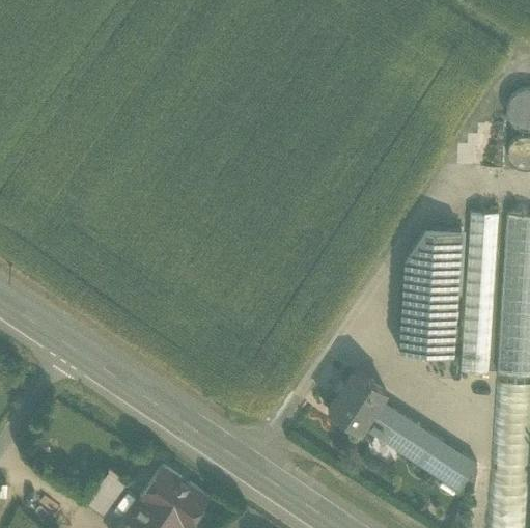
[(529,89),(505,100),(518,131),(529,126),(529,89)]
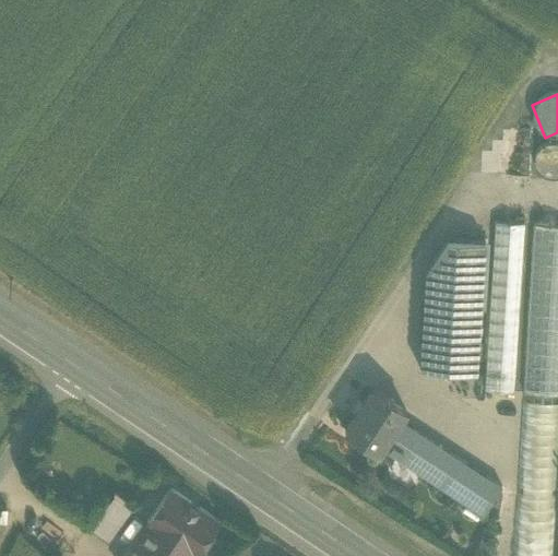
[(525,226),(496,225),(485,394),(514,395),(525,226)]
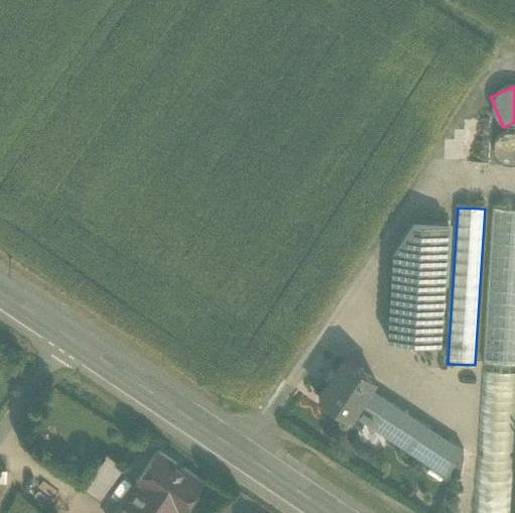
[(514,211),(493,210),(483,366),(514,367),(514,211)]
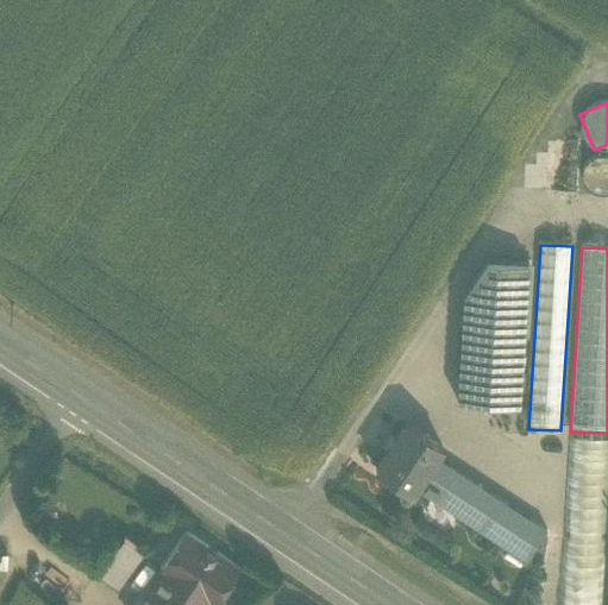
[(488,264),(465,301),(458,405),(520,409),(528,266),(488,264)]
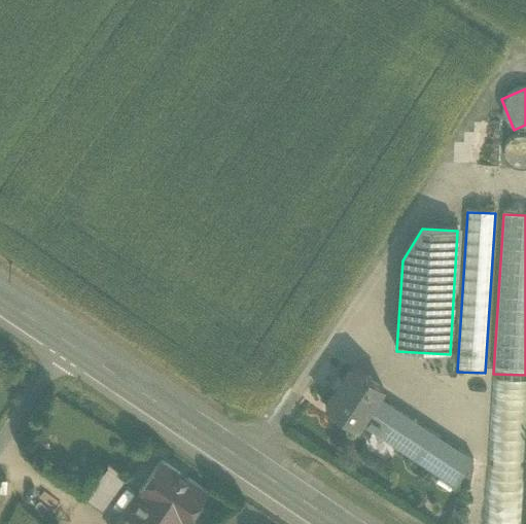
[(383,390),(352,370),(325,409),(357,429),(360,425),(378,398),(383,390)]
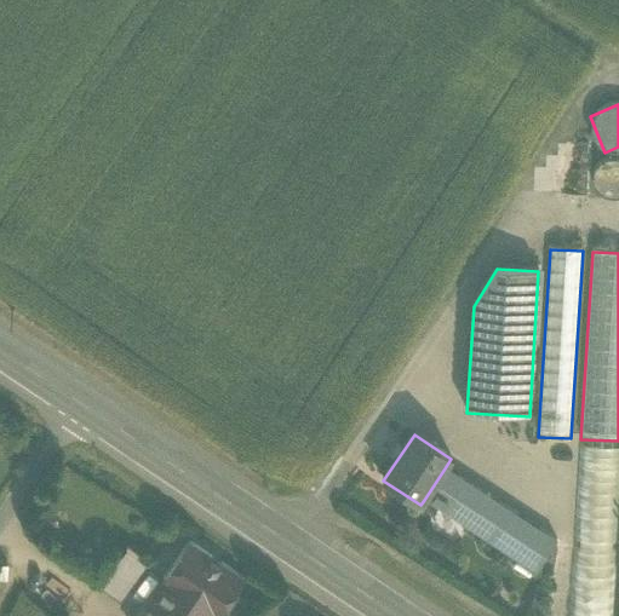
[(557,542),(445,468),(424,500),(537,574),(557,542)]
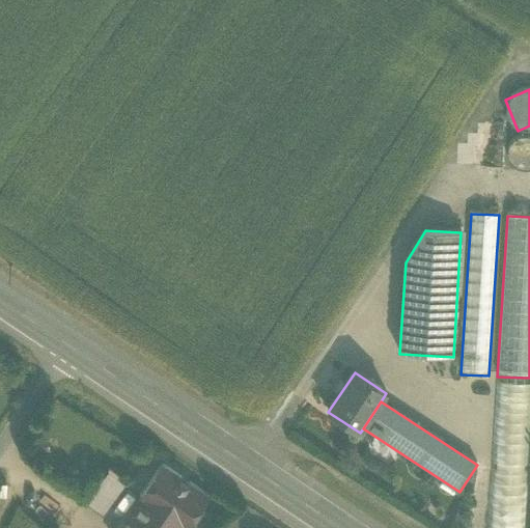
[(207,498),(163,468),(142,499),(176,523),(184,527),(188,527),(207,498)]
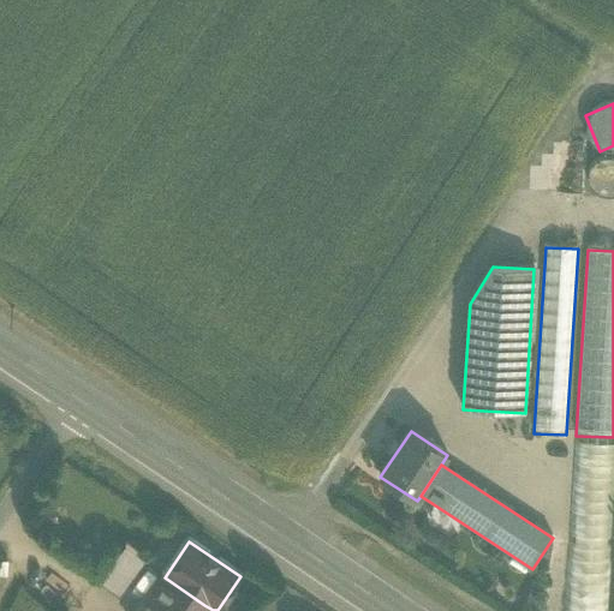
[(118,561),(106,579),(123,591),(135,573),(118,561)]
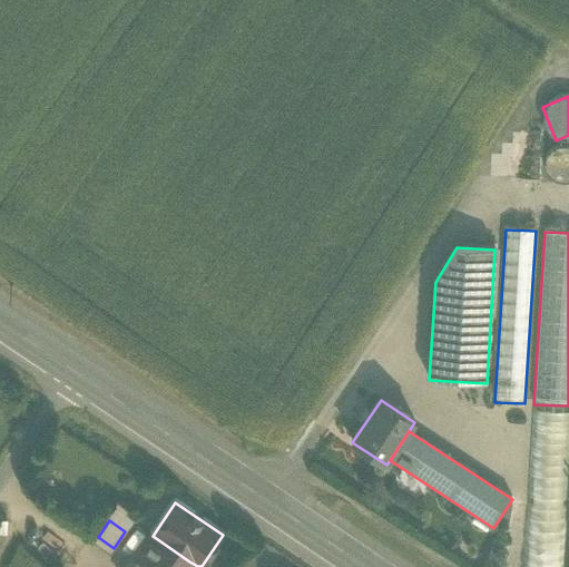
[(186,566),(189,561),(153,536),(138,558),(150,566),(186,566)]
